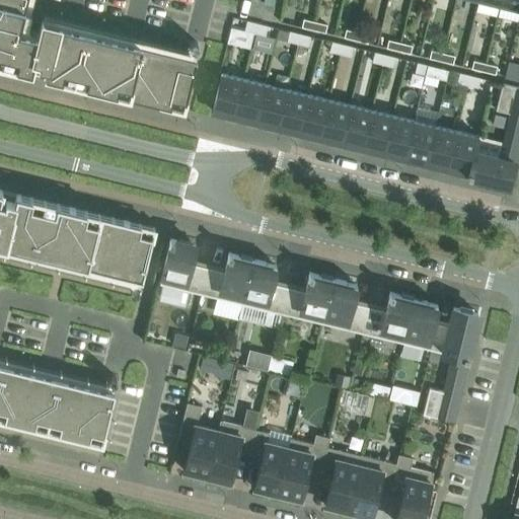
[(42,20),(40,29),(26,26),(32,0),(0,0),(0,64),(183,109),(196,58),(195,58),(197,51),(44,14),(43,20),(42,20)]
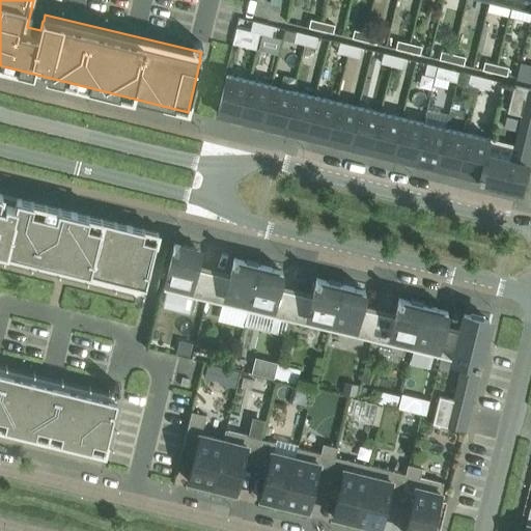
[(530,0),(510,0),(510,4),(530,8),(530,0)]
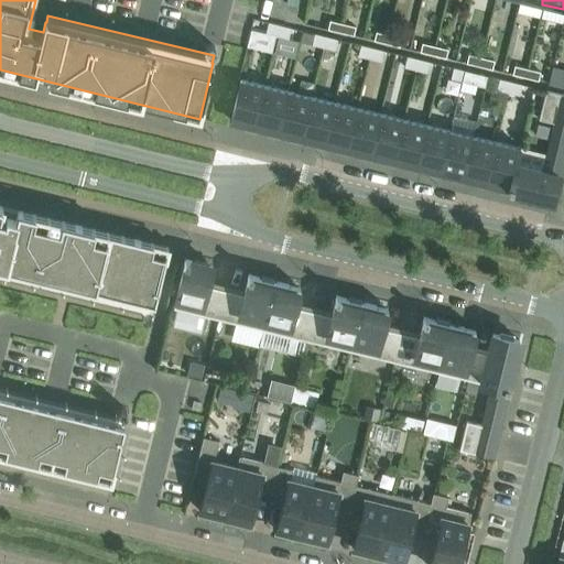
[(327,29),(340,32),(343,23),(329,20),(327,29)]
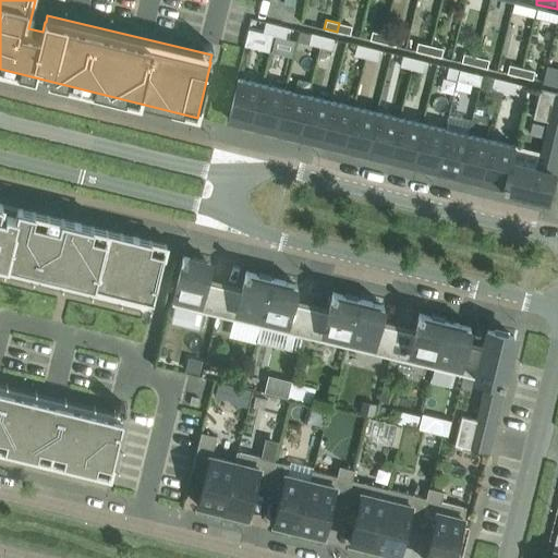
[(263,33),(274,35),(276,25),(265,22),(263,33)]
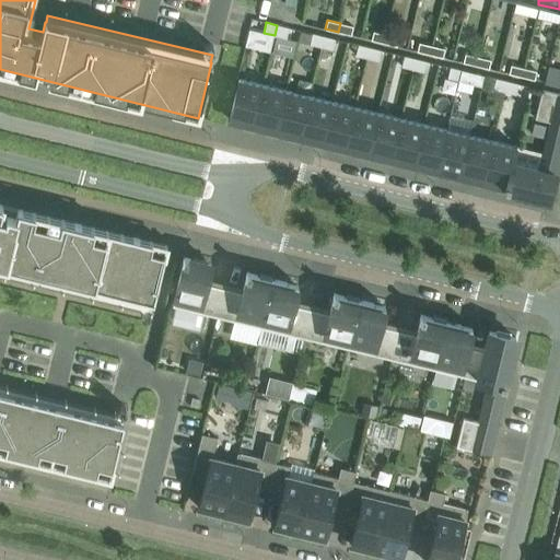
[(340,23),(338,32),(350,35),(352,26),(340,23)]
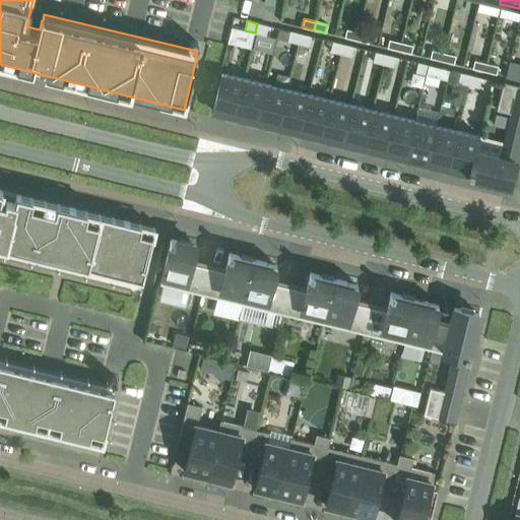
[(268,25),(257,23),(255,33),(265,36),(268,25)]
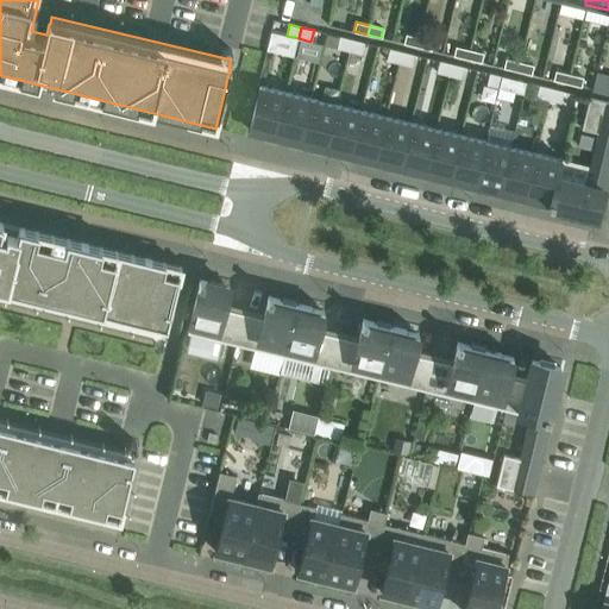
[(403,43),(418,46),(419,37),(406,33),(403,43)]
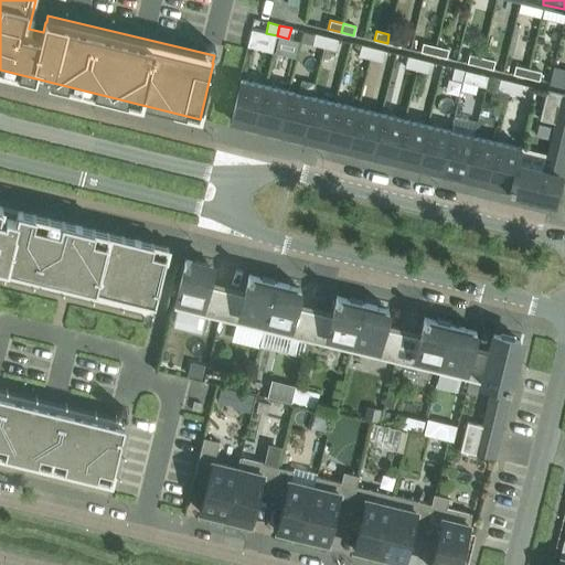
[(323,48),(326,36),(315,33),(312,44),(323,48)]
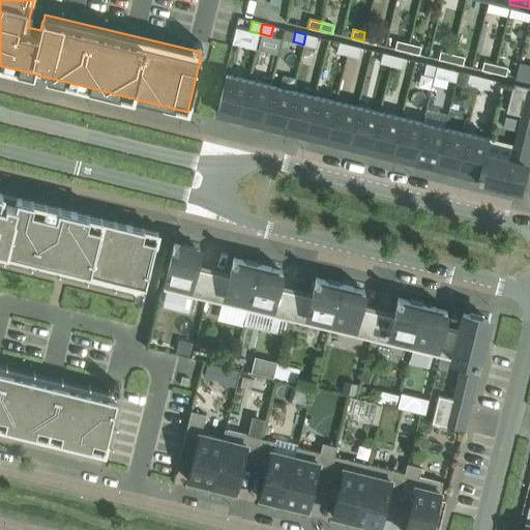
[(364,32),(363,40),(375,43),(377,35),(364,32)]
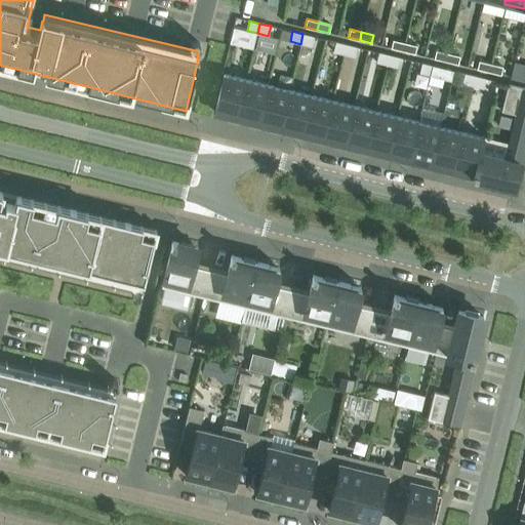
[(314,36),(303,34),(300,44),(311,46),(314,36)]
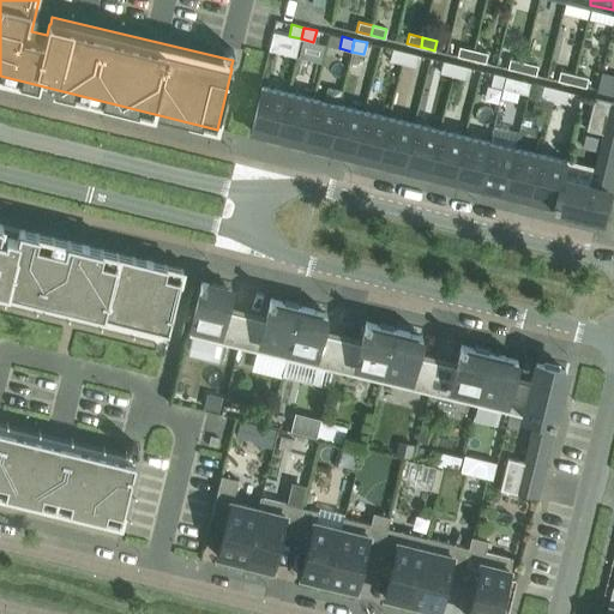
[(457,56),(471,59),(473,50),(459,47),(457,56)]
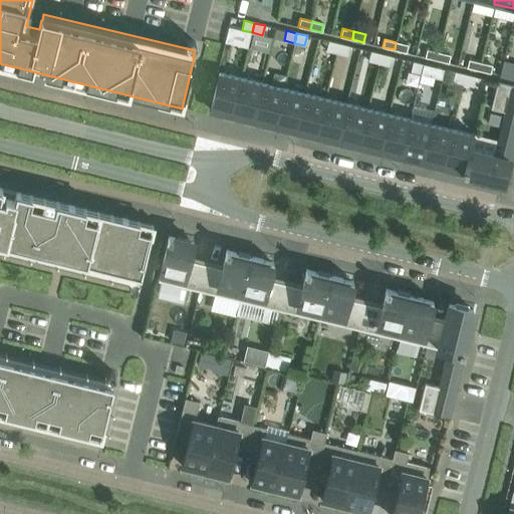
[(336,53),(338,43),(328,41),(326,51),(336,53)]
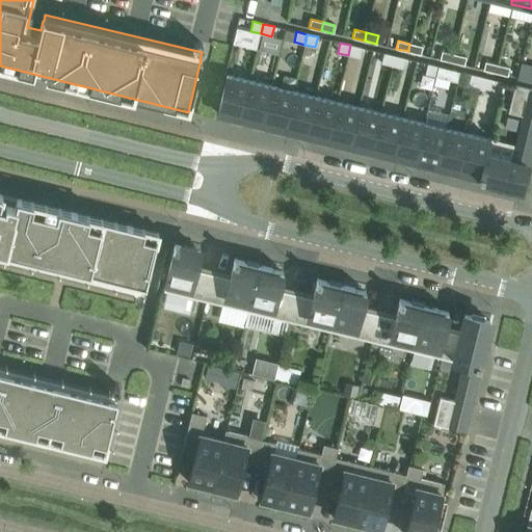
[(409,44),(408,51),(420,54),(422,46),(409,44)]
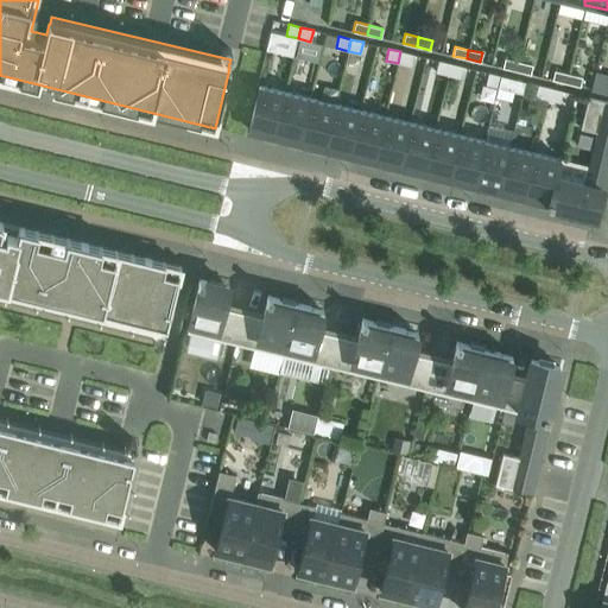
[(413,55),(400,51),(398,63),(410,67),(413,55)]
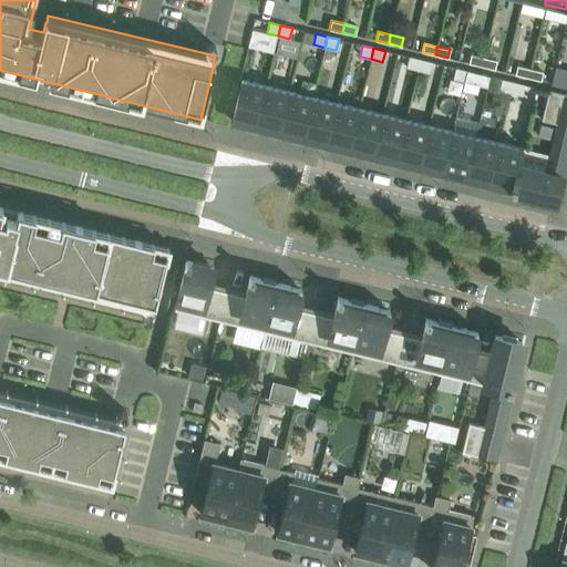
[(524,49),(522,58),(529,60),(532,51),(524,49)]
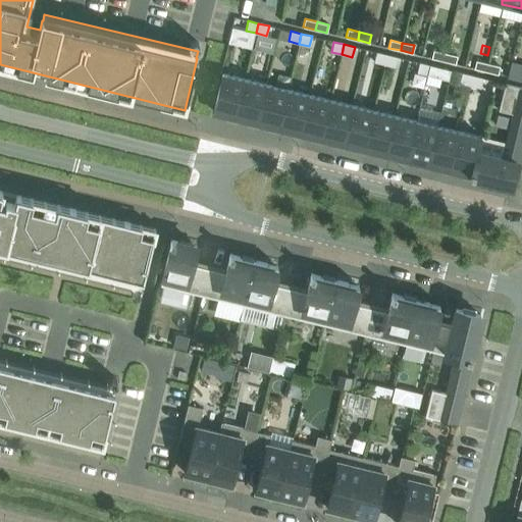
[(431,58),(442,61),(445,53),(433,50),(431,58)]
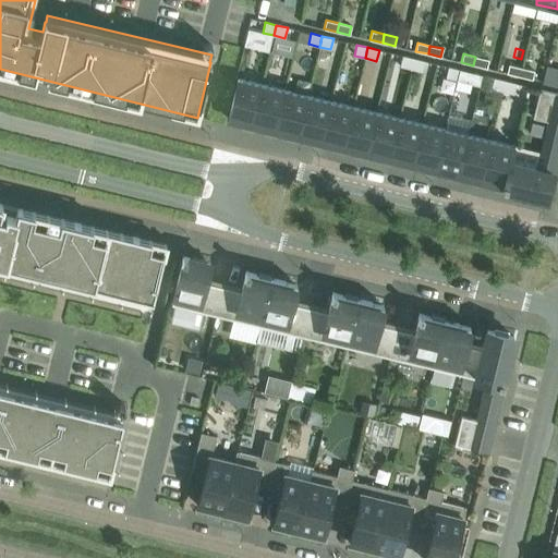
[(411,69),(413,58),(402,56),(400,67),(411,69)]
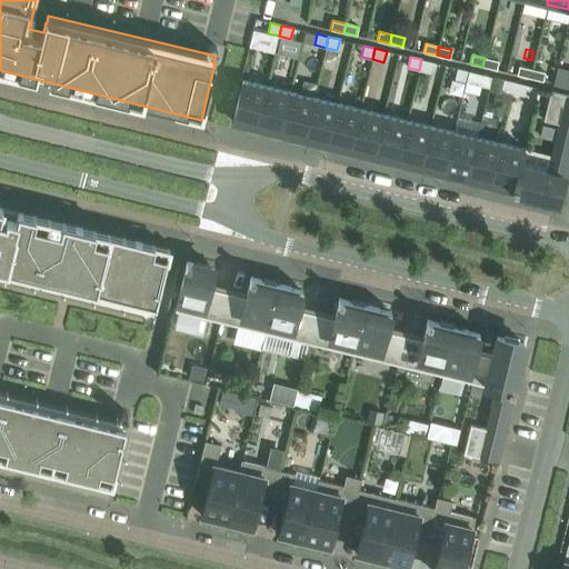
[(485,58),(482,67),(496,70),(498,61),(485,58)]
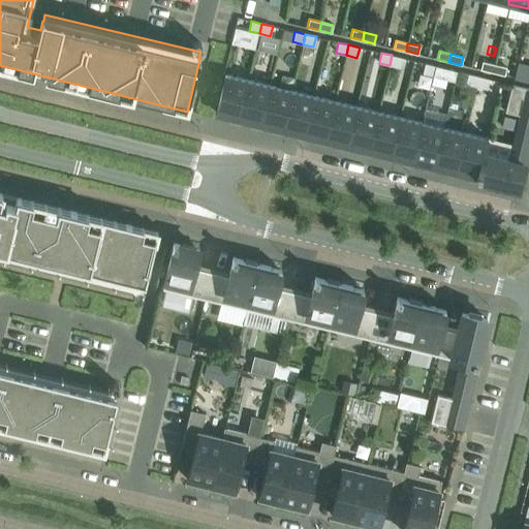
[(403,58),(392,55),(390,65),(400,68),(403,58)]
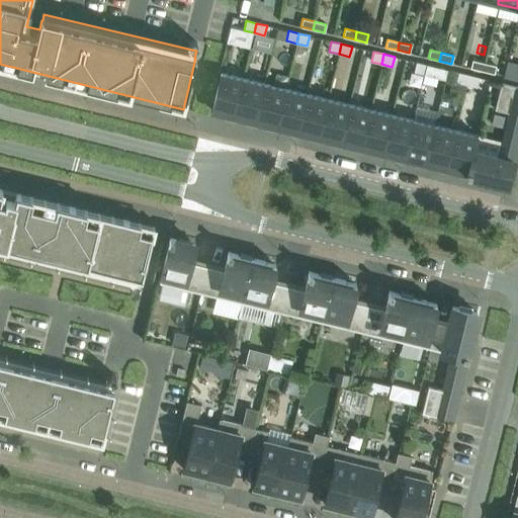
[(470,68),(482,71),(484,63),(472,60),(470,68)]
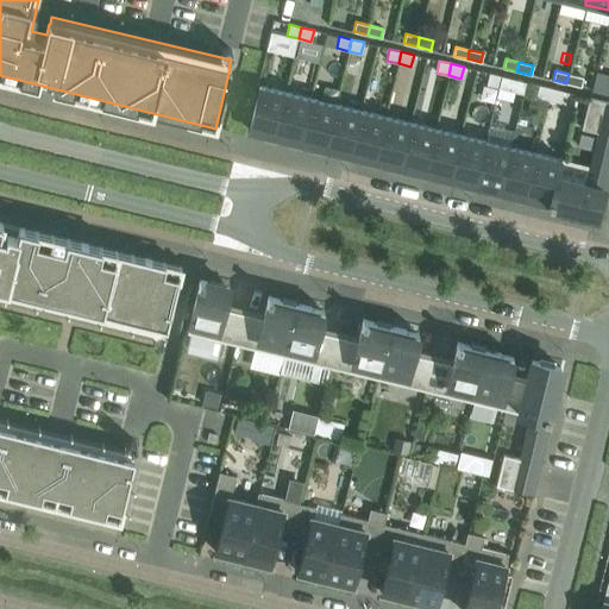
[(498,88),(501,76),(489,73),(487,85),(498,88)]
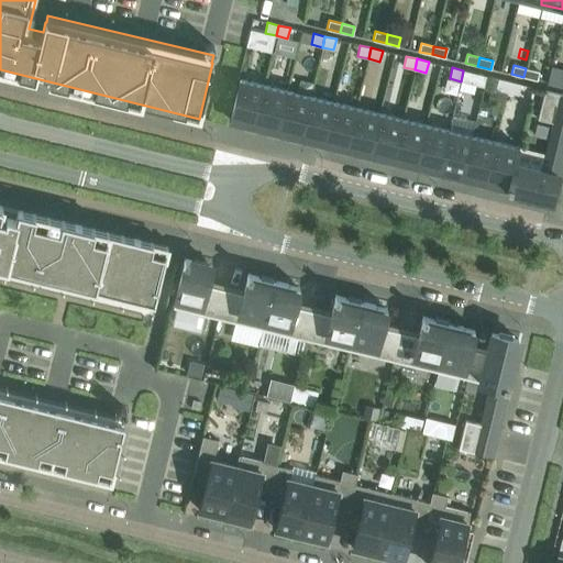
[(562,86),(562,69),(552,67),(549,83),(562,86)]
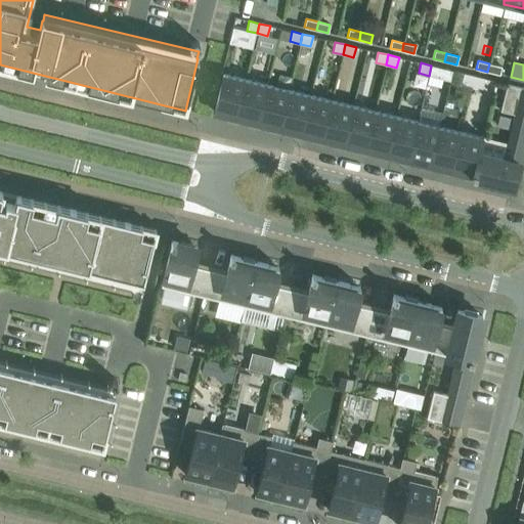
[(489,63),(487,72),(499,75),(501,67),(489,63)]
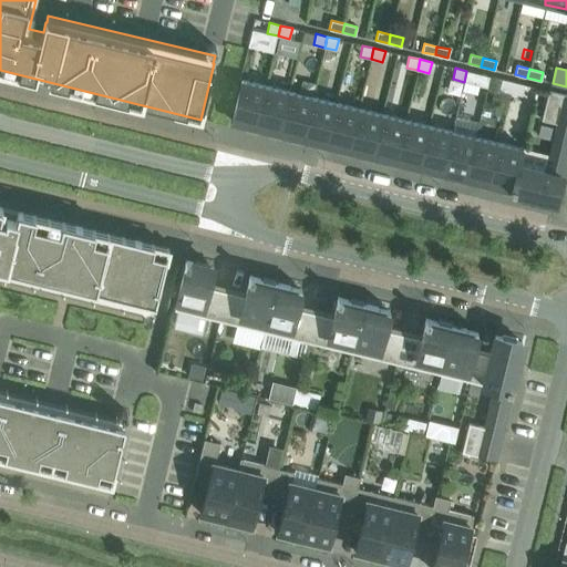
[(466,71),(464,82),(487,88),(490,76),(478,73),(466,71)]
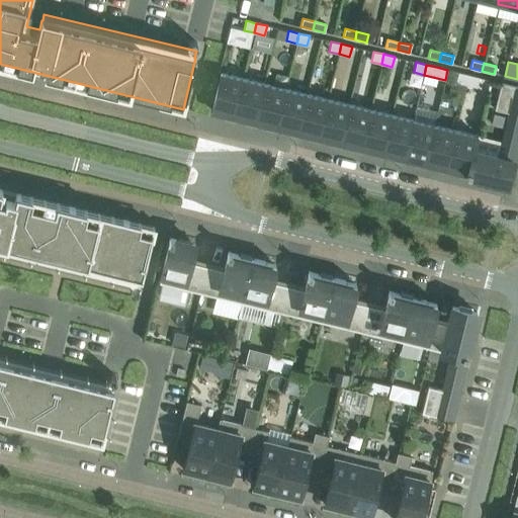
[(466,85),(468,75),(458,72),(456,82),(462,84),(466,85)]
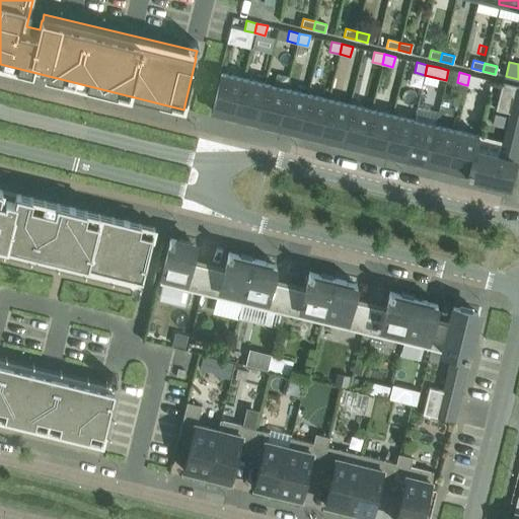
[(233,120),(243,78),(221,73),(212,110),(226,114),(225,118),(233,120)]
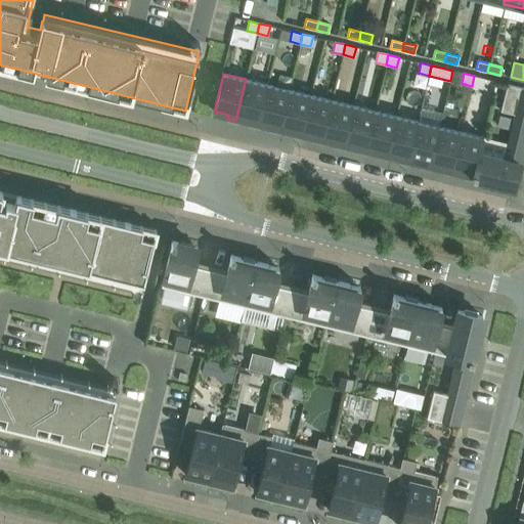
[(484,78),(474,76),(472,86),(482,88),(484,78)]
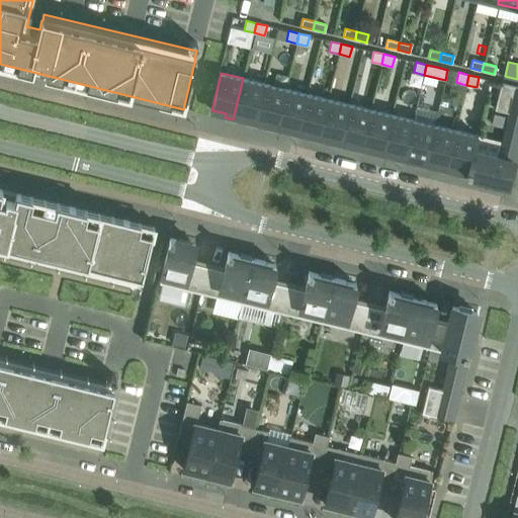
[(264,83),(243,78),(233,119),(234,119),(235,115),(247,118),(246,122),(254,124),(264,83)]
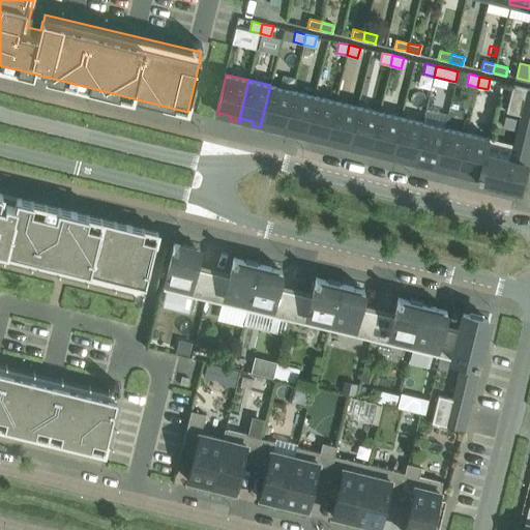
[(461,83),(458,94),(470,97),(473,86),(467,84),(461,83)]
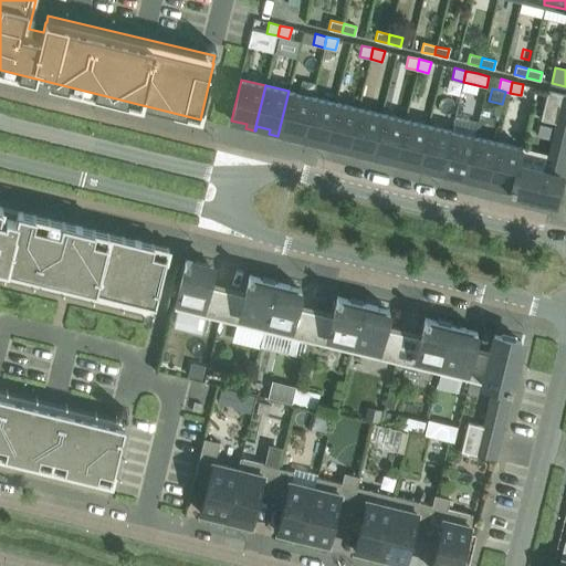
[(292,139),(301,142),(312,96),(289,91),(278,136),(279,136),(280,132),(293,135),(292,139)]
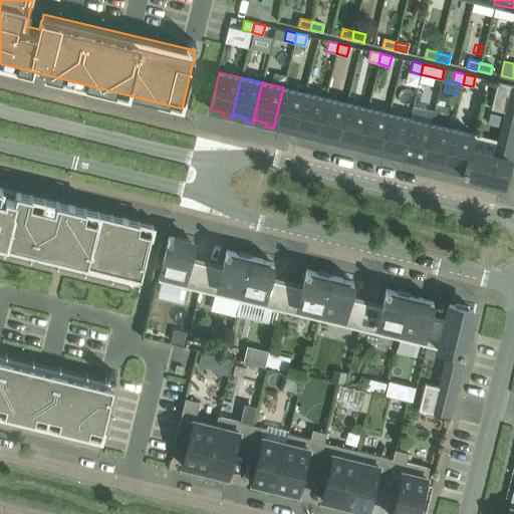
[(473,134),(463,175),(464,176),(464,174),(466,174),(503,183),(503,182),(509,159),(510,155),(511,149),(513,137),(513,85),(497,82),(491,108),(504,111),(497,140),(473,134)]
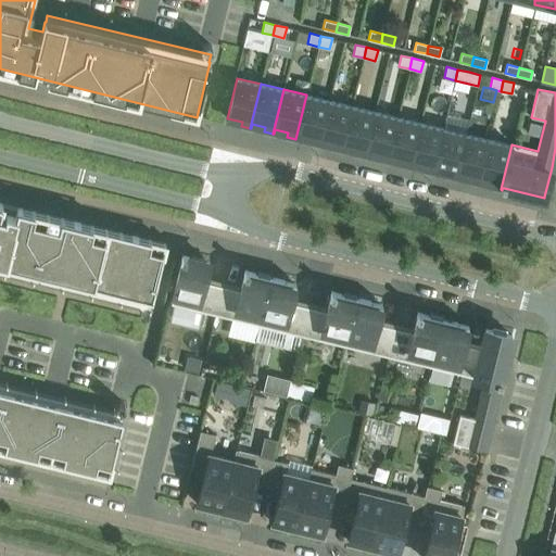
[(329,100),(306,95),(295,139),(297,139),(298,135),(311,138),(310,142),(318,144),(329,100)]
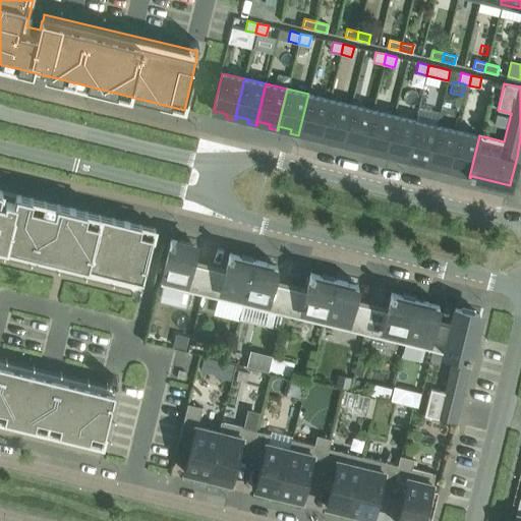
[(308,94),(298,135),(299,135),(300,132),(312,135),(311,138),(320,140),(330,100),(308,94)]
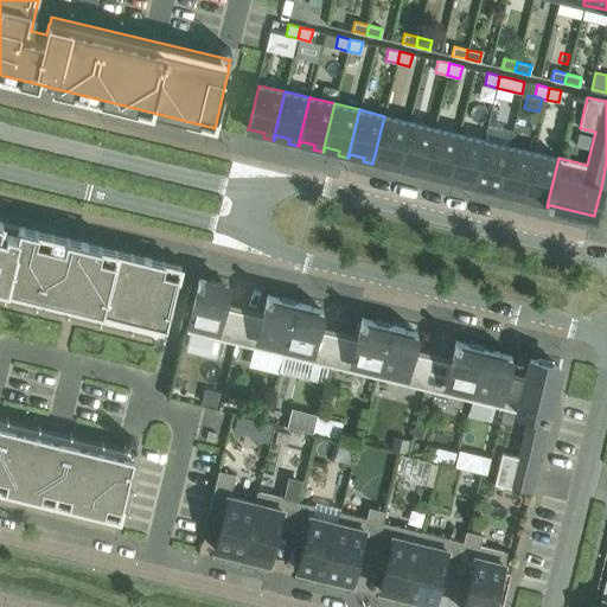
[(409,122),(384,116),(372,164),(374,165),(375,160),(389,164),(388,168),(397,170),(409,122)]
